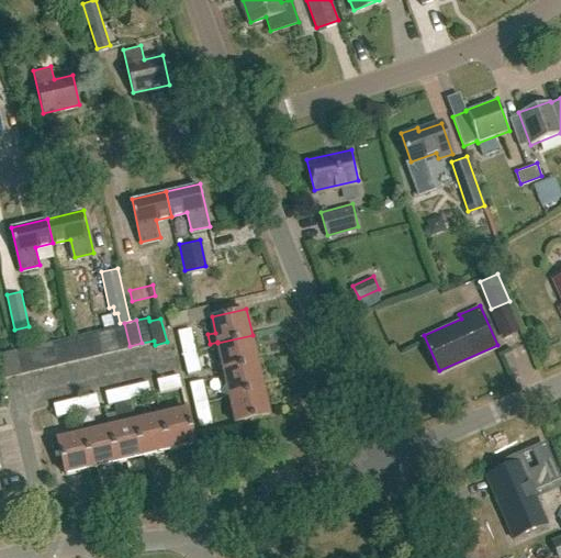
[(118,348),(130,346),(124,323),(112,326),(118,348)]
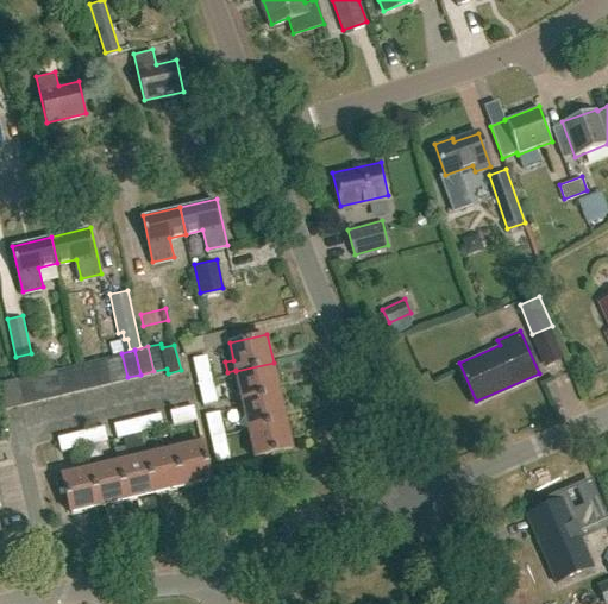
[(108,356),(114,381),(127,377),(121,353),(108,356)]
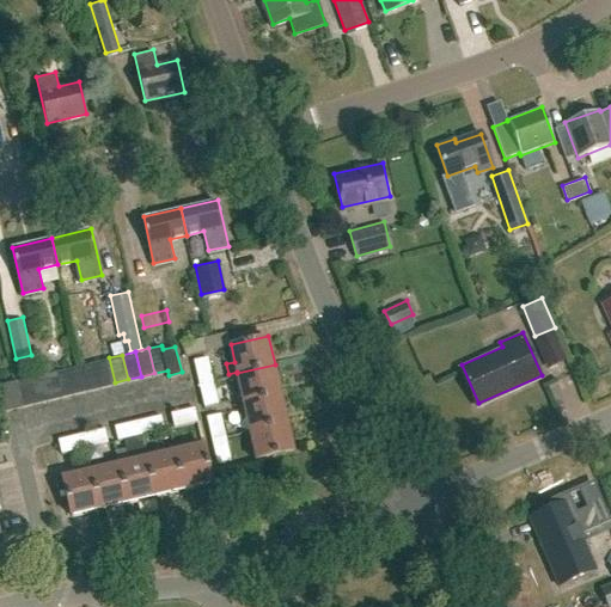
[(213,378),(207,355),(193,357),(199,381),(213,378)]
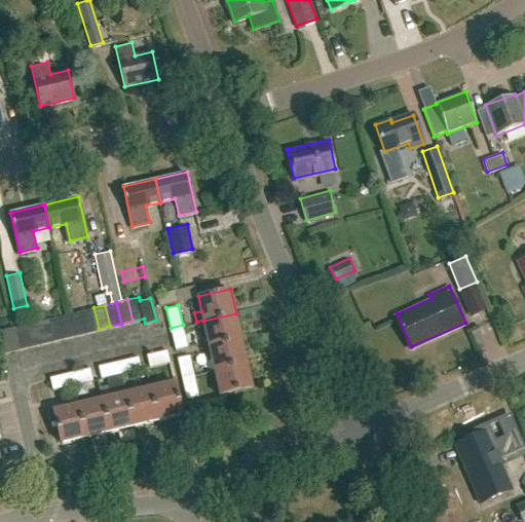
[(87,332),(99,329),(94,307),(82,310),(87,332)]
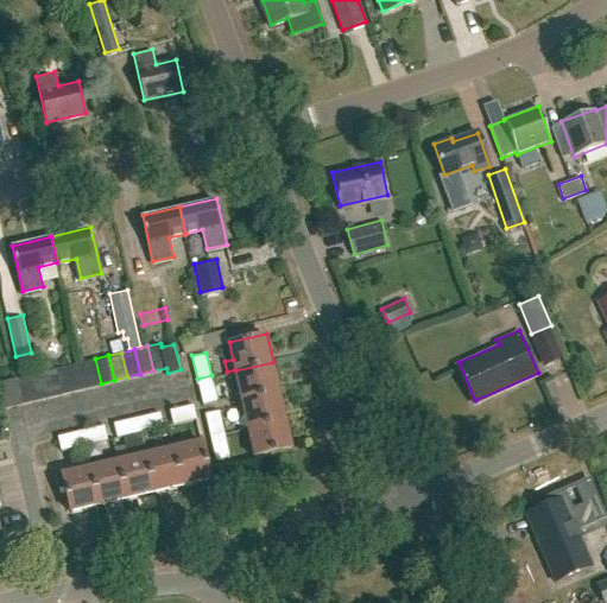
[(82,362),(88,387),(101,383),(95,359),(82,362)]
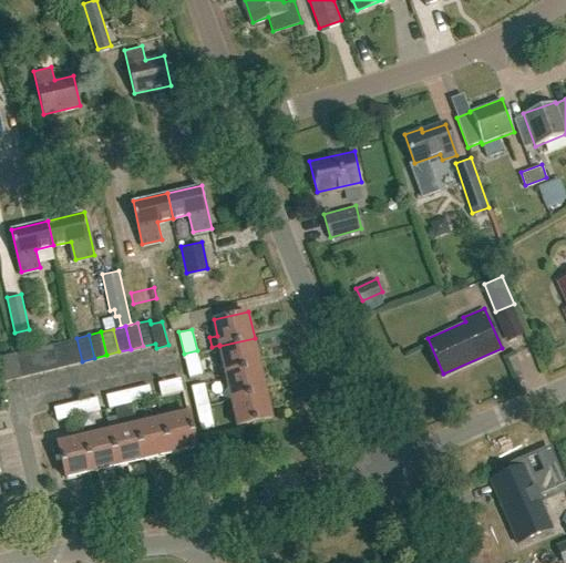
[(70,364),(82,361),(76,338),(64,340),(70,364)]
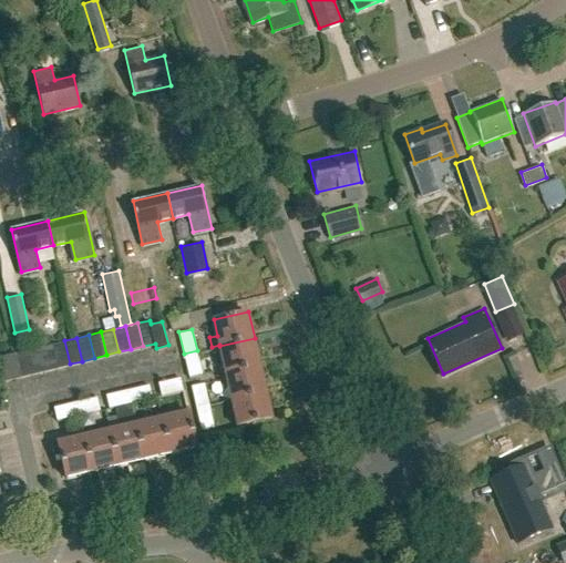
[(255,338),(219,346),(226,372),(260,365),(255,338)]
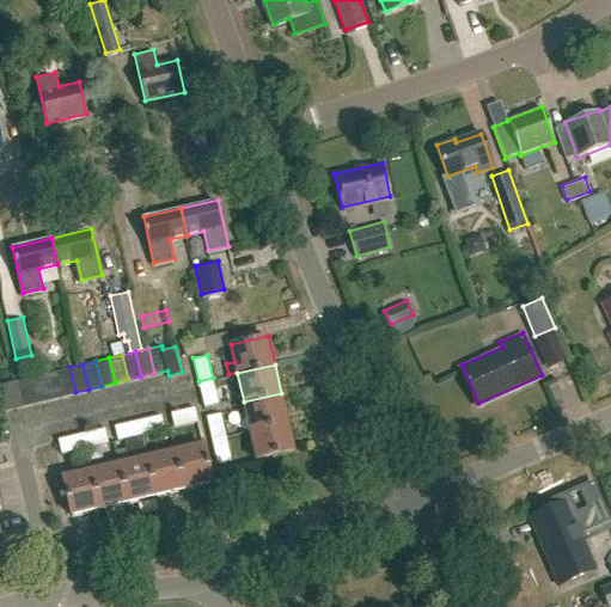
[(62,396),(75,392),(69,367),(56,371),(62,396)]
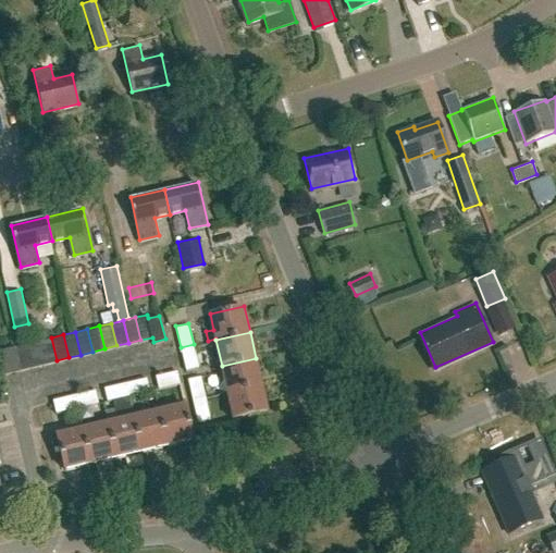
[(39,341),(45,364),(57,360),(51,338),(39,341)]
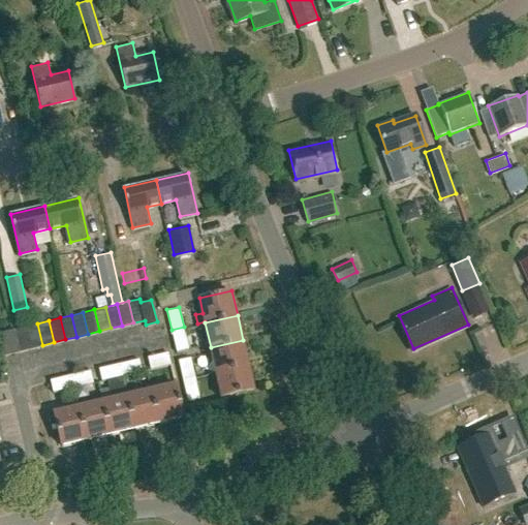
[(26,326),(31,347),(42,345),(37,323),(26,326)]
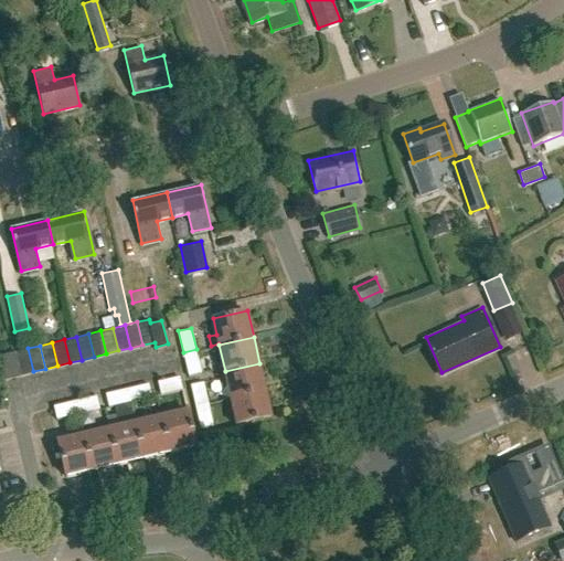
[(33,371),(28,348),(1,355),(7,379),(21,376),(21,374),(33,371)]
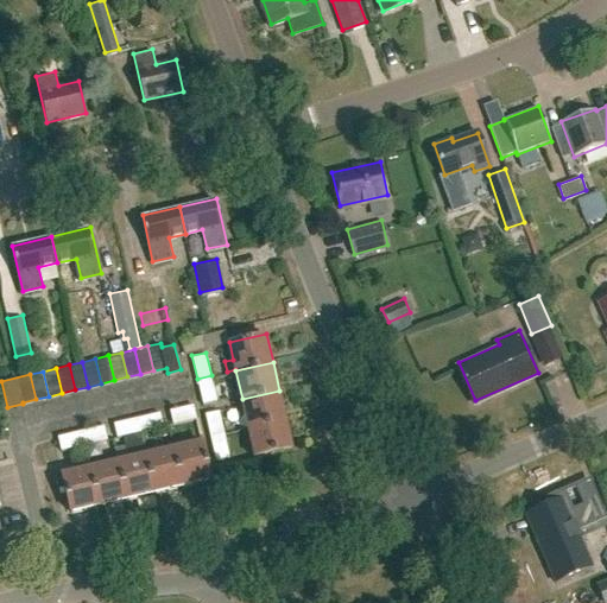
[(212,375),(197,379),(202,401),(216,398),(212,375)]
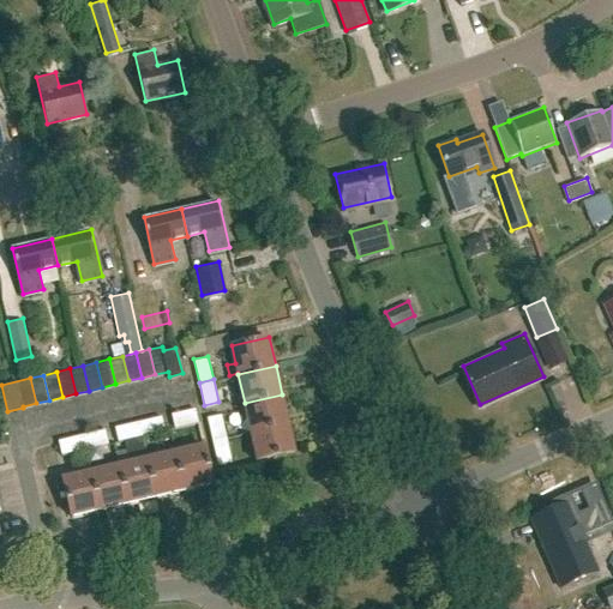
[(282,395),(245,403),(251,432),(288,423),(282,395)]
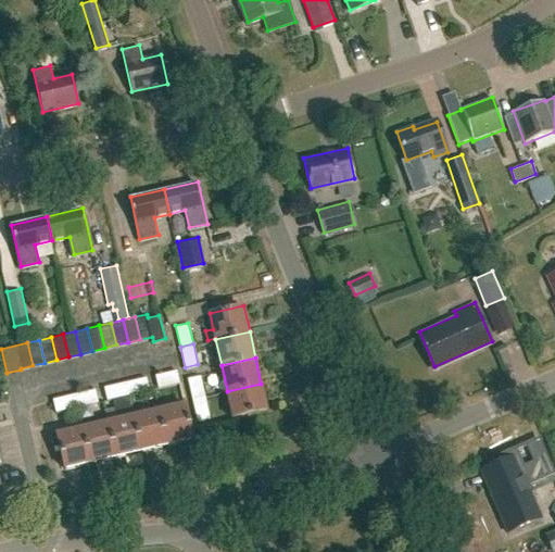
[(179,380),(176,368),(155,374),(159,386),(179,380)]
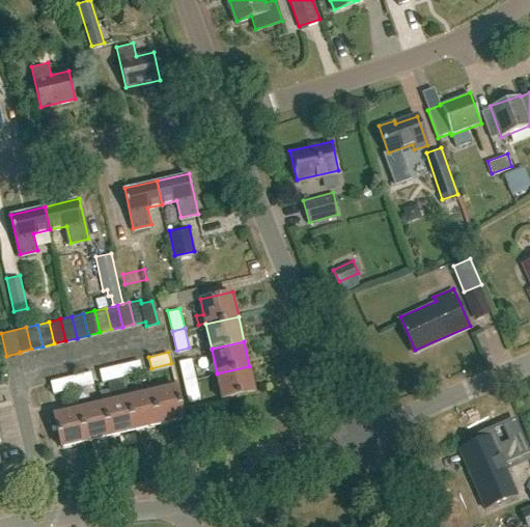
[(195,378),(191,357),(179,360),(184,380),(195,378)]
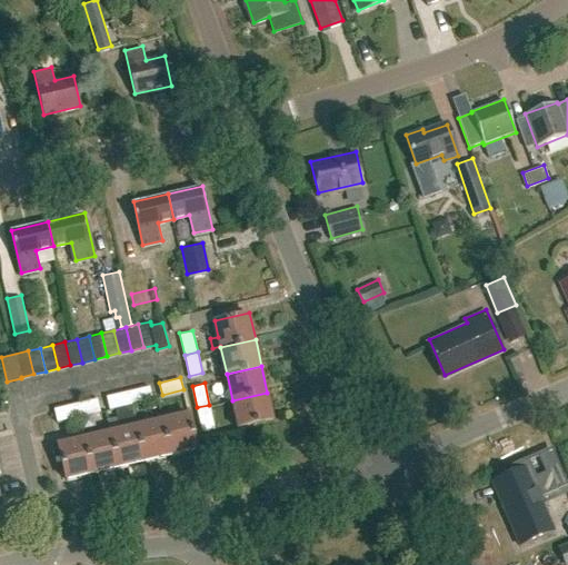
[(128,389),(131,403),(152,398),(149,384),(128,389)]
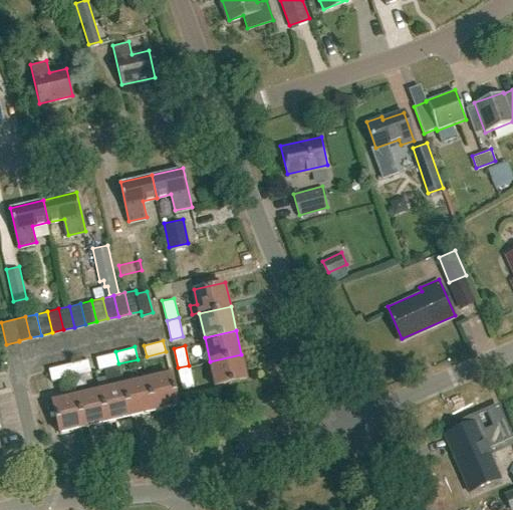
[(118,363),(115,351),(95,356),(98,368),(118,363)]
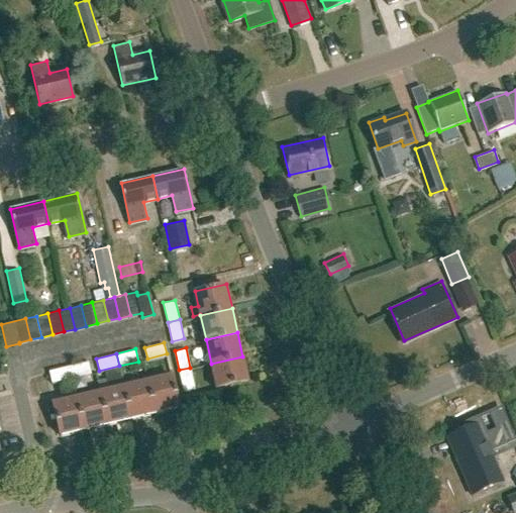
[(248,381),(242,356),(211,364),(216,388),(248,381)]
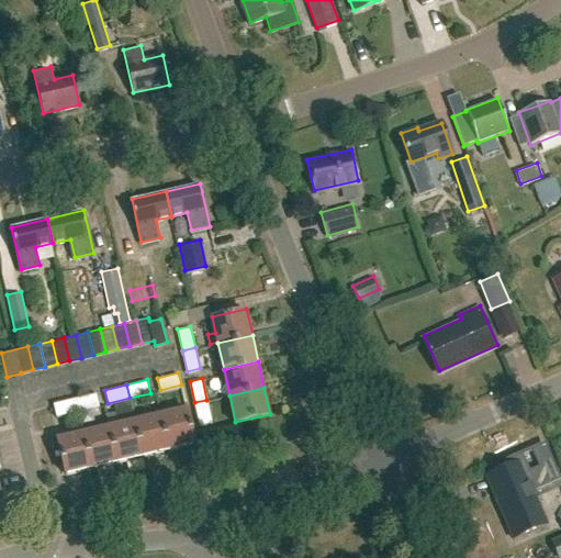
[(98,405),(94,392),(74,398),(77,410),(98,405)]
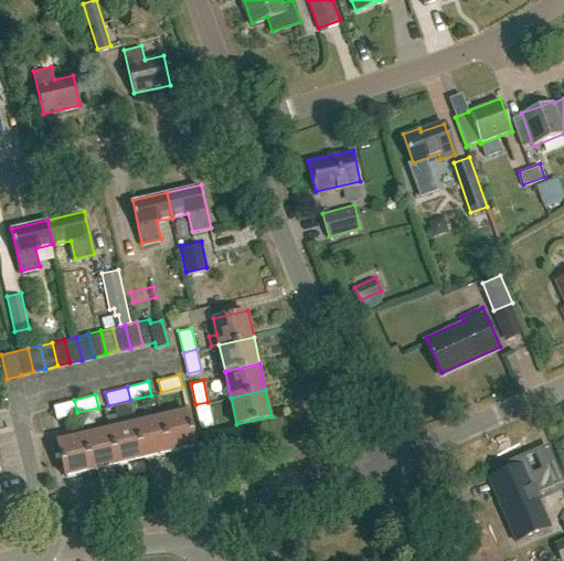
[(74,400),(53,405),(56,417),(77,412),(74,400)]
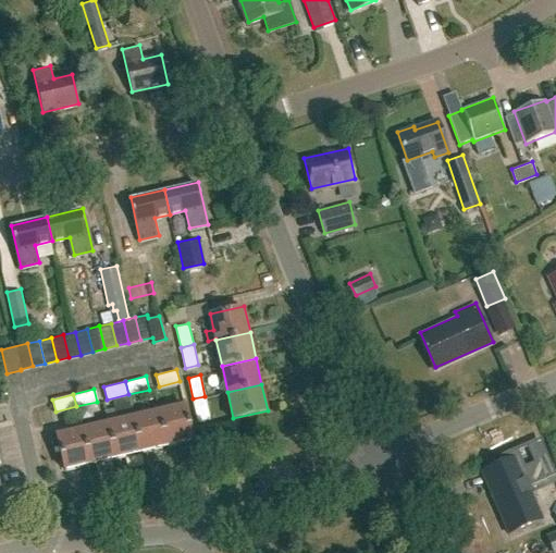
[(205,396),(193,398),(197,419),(209,417),(205,396)]
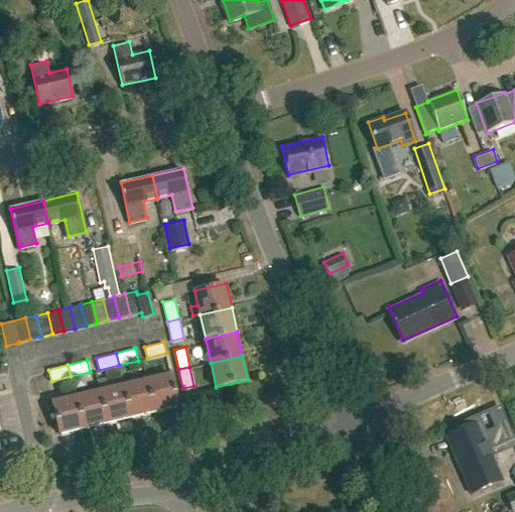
[(172,374),(148,379),(156,411),(179,406),(172,374)]
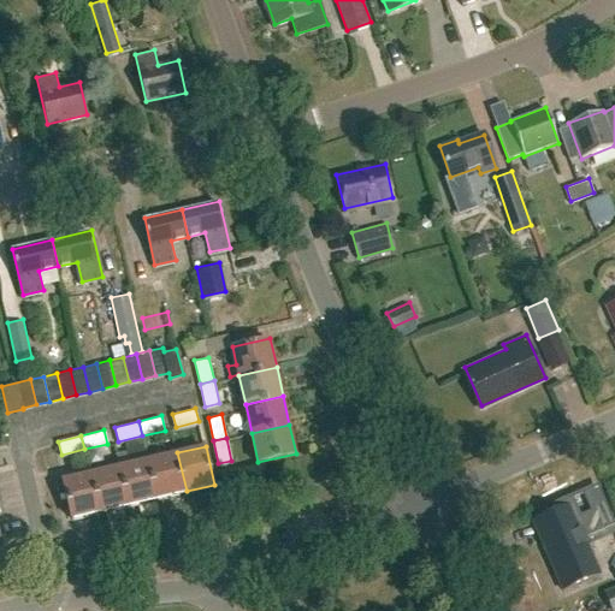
[(158,497),(187,491),(177,452),(149,460),(158,497)]
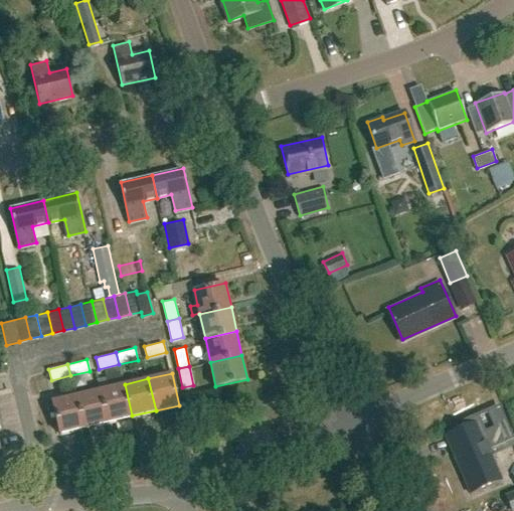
[(101,389),(108,421),(132,415),(125,384),(101,389)]
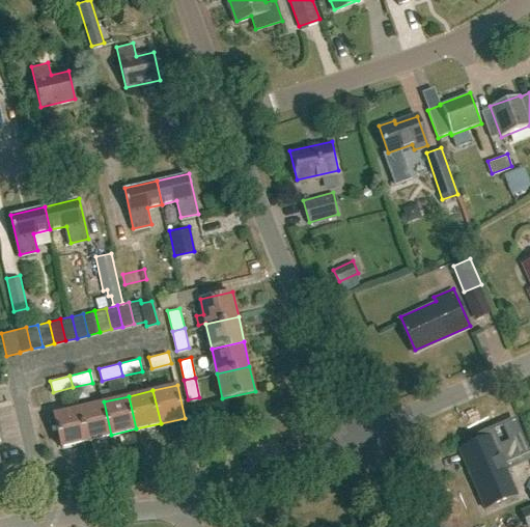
[(79,408),(86,440),(111,435),(104,401),(79,408)]
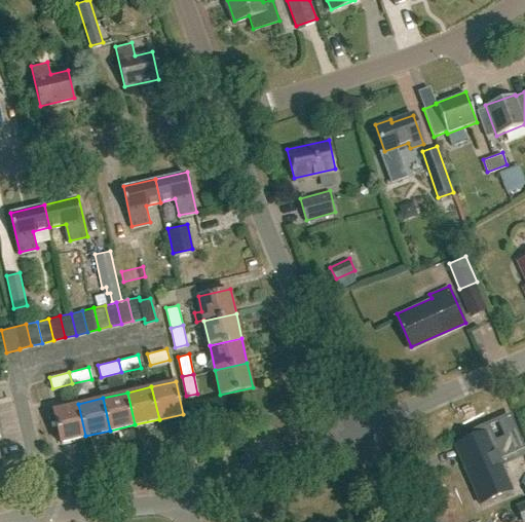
[(62,442),(85,436),(78,404),(54,409),(62,442)]
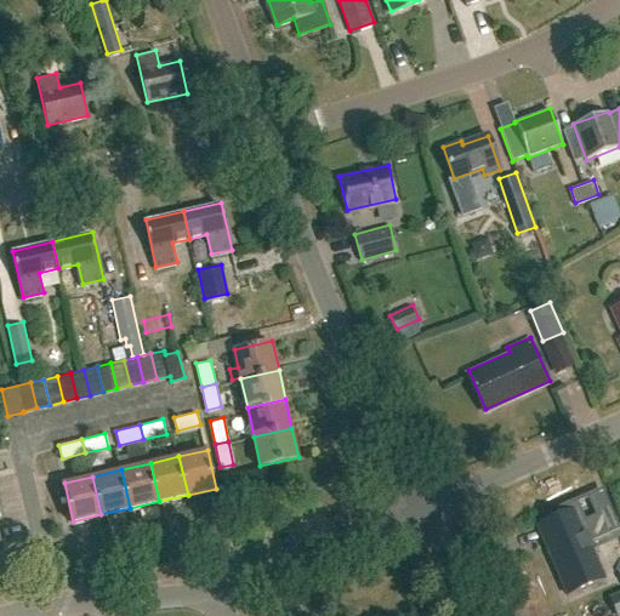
[(552,518),(536,525),(566,594),(603,579),(587,541),(618,528),(601,490),(550,512),(552,518)]
